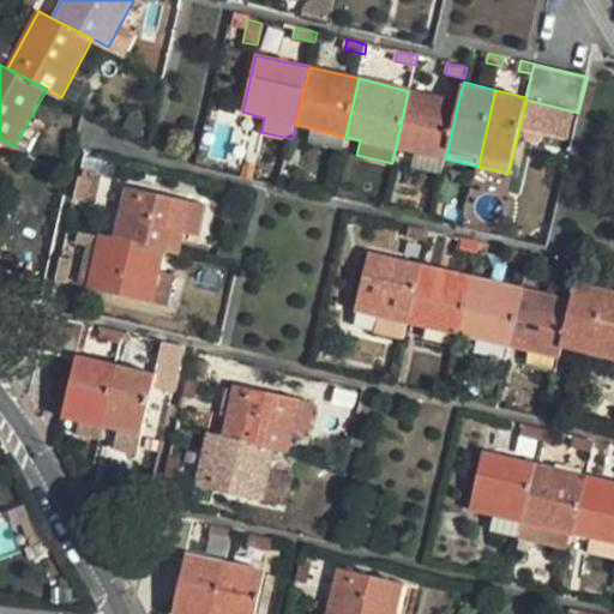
[(445,158),(449,146),(458,102),(408,91),(396,148),(416,152),(445,158)]
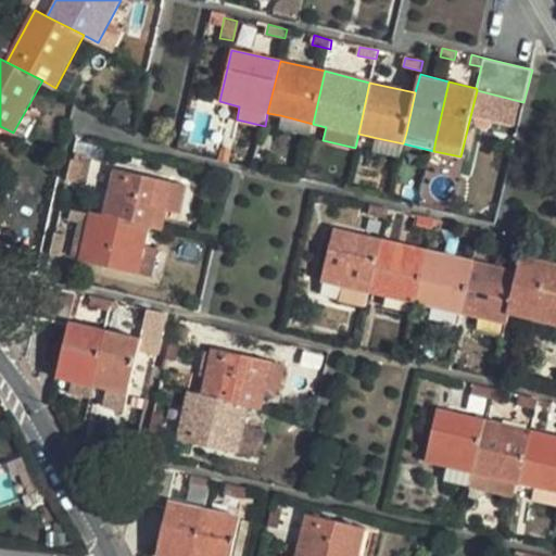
[(277,128),(310,137),(313,124),(280,115),(277,128)]
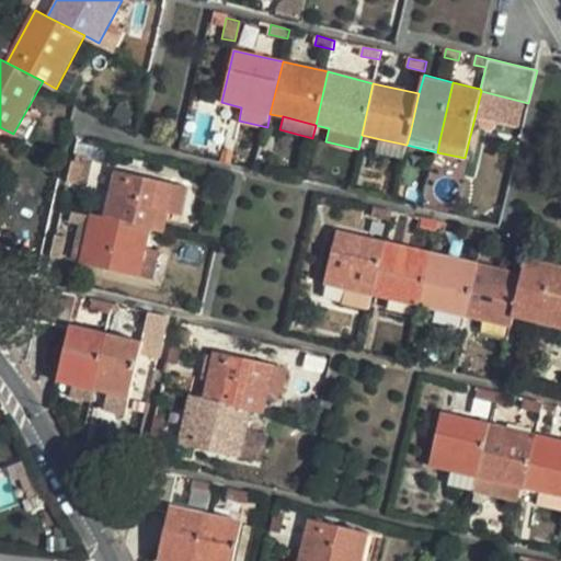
[(377,153),(403,160),(407,145),(380,139),(377,153)]
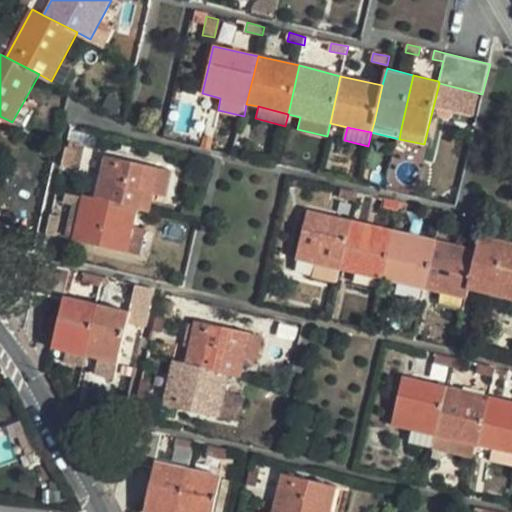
[(64,161),(72,162),(76,147),(67,146),(64,161)]
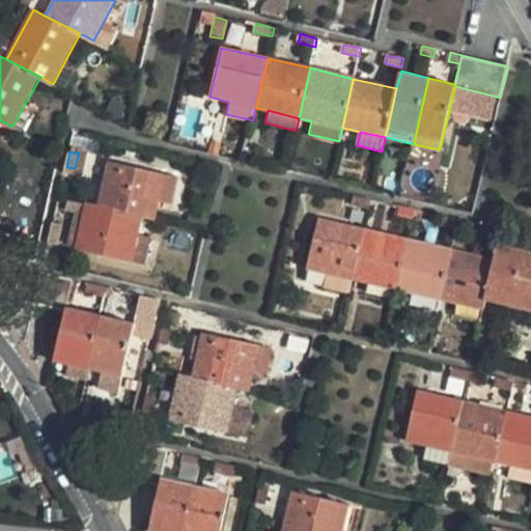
[(100,205),(142,216),(156,219),(160,199),(166,175),(111,161),(100,205)]
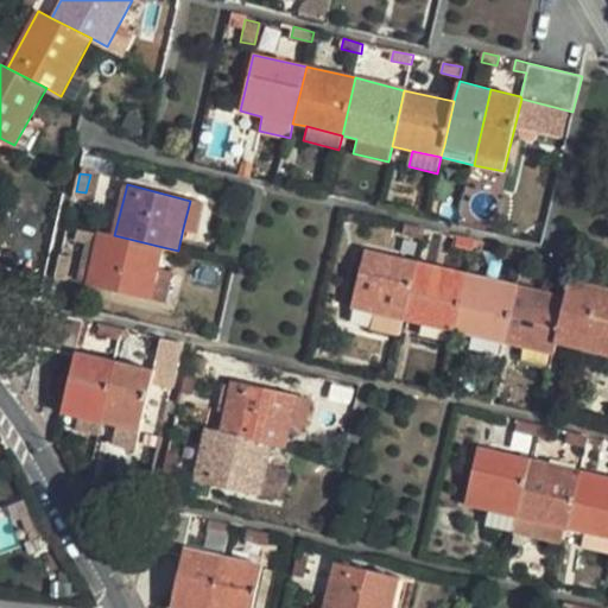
[(190,201),(183,228),(198,232),(204,204),(190,201)]
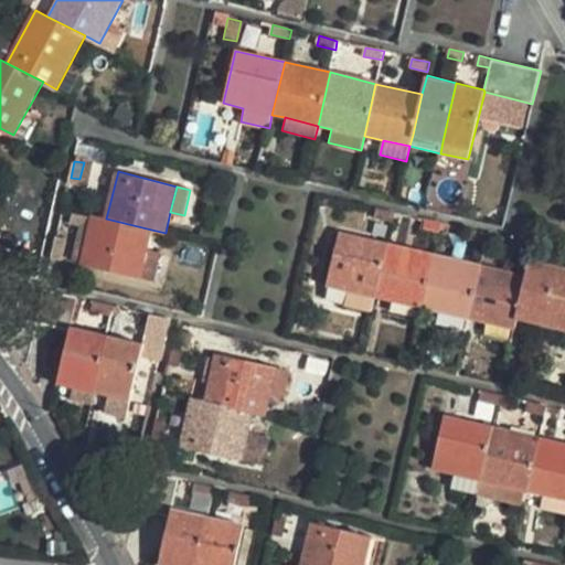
[(392,222),(394,212),(379,209),(377,219),(392,222)]
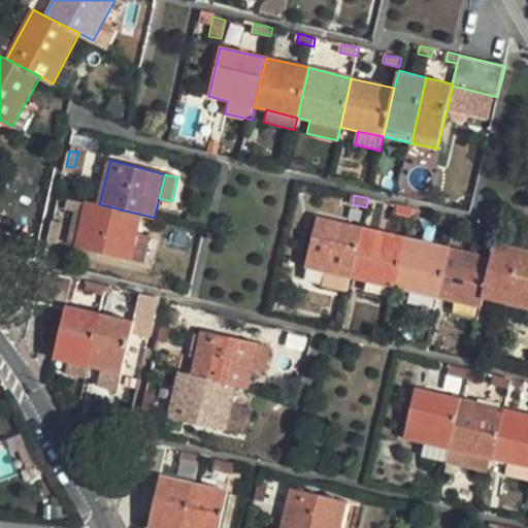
[(73,198),(63,241),(73,244),(84,200),(73,198)]
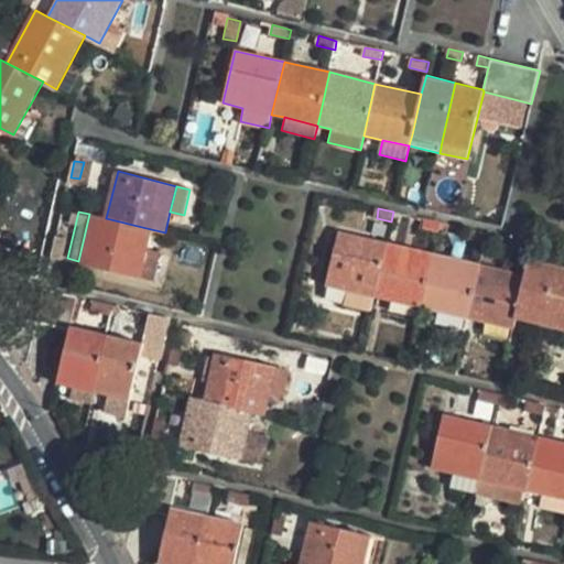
[(147,247),(151,229),(106,218),(89,214),(78,261),(139,277),(147,247)]
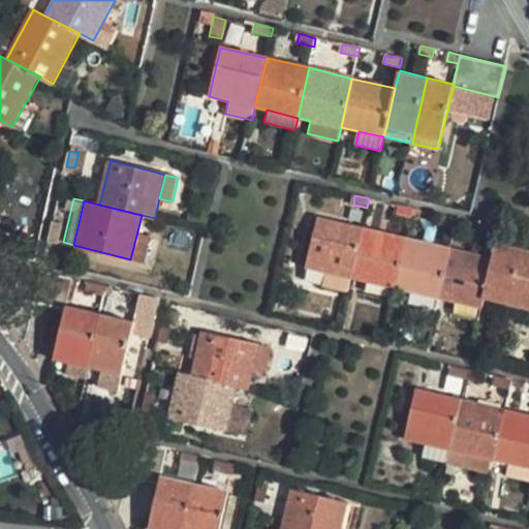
[(412,218),(413,210),(397,206),(396,214),(412,218)]
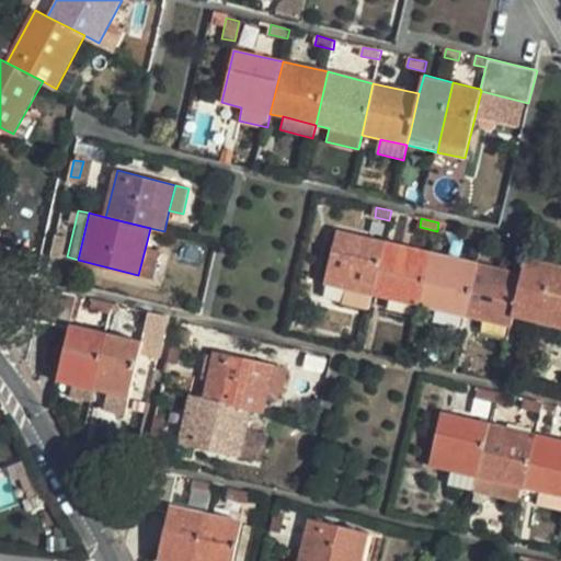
[(438,222),(437,231),(445,233),(447,224),(438,222)]
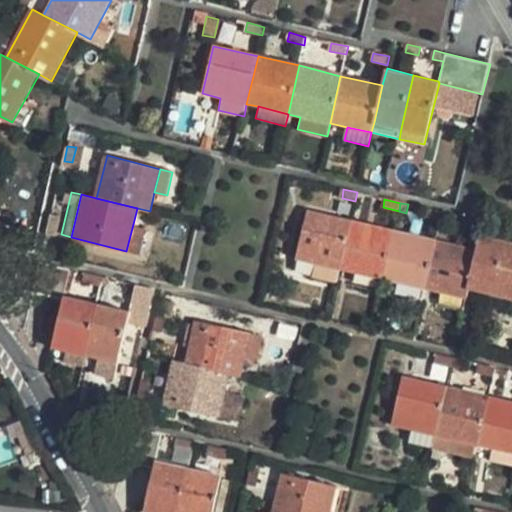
[(440,221),(443,213),(426,209),(425,218),(440,221)]
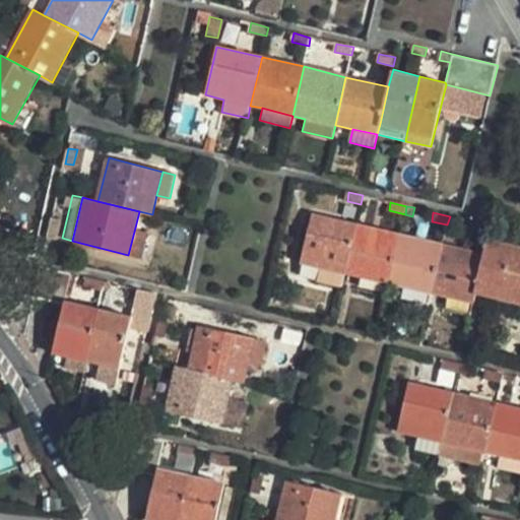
[(343,274),(355,224),(314,214),(303,264),(343,274)]
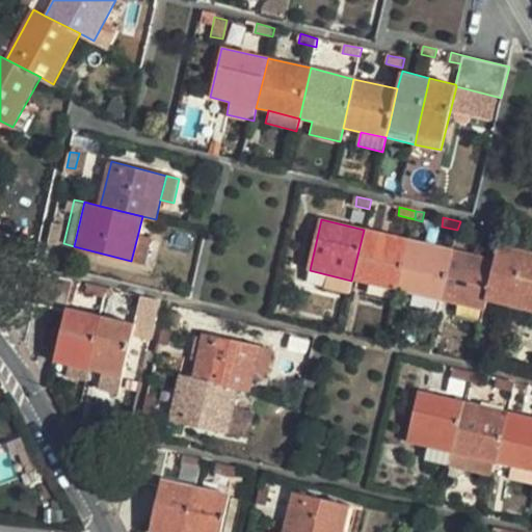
[(531,230),(531,222),(520,219),(517,228),(531,230)]
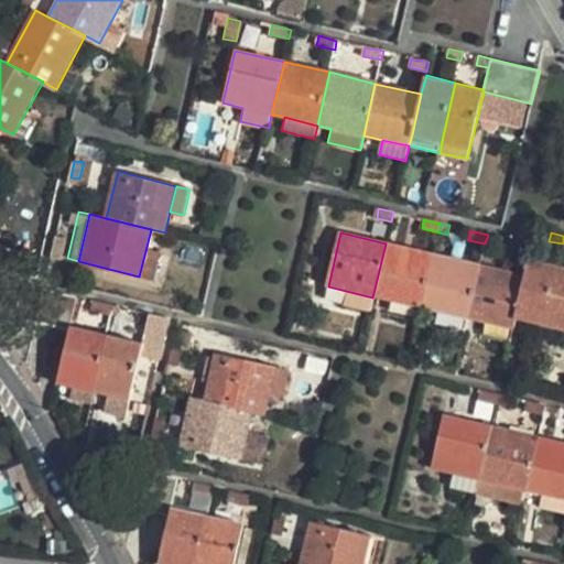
[(52,256),(61,258),(65,239),(55,238),(52,256)]
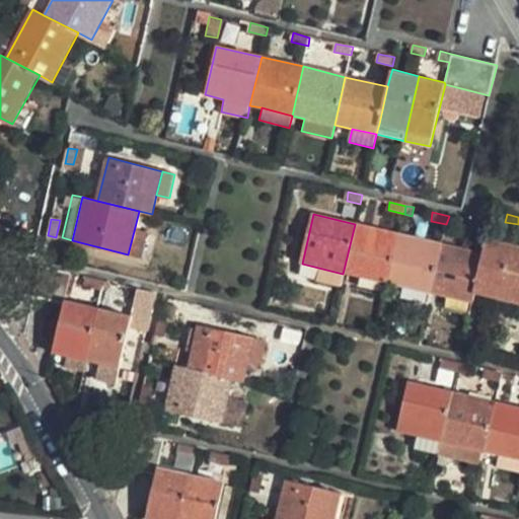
[(487,233),(490,225),(475,222),(472,230),(487,233)]
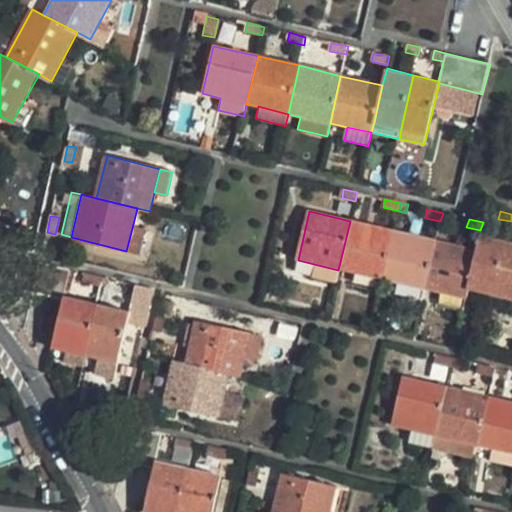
[(382,280),(394,232),(350,221),(338,270),(382,280)]
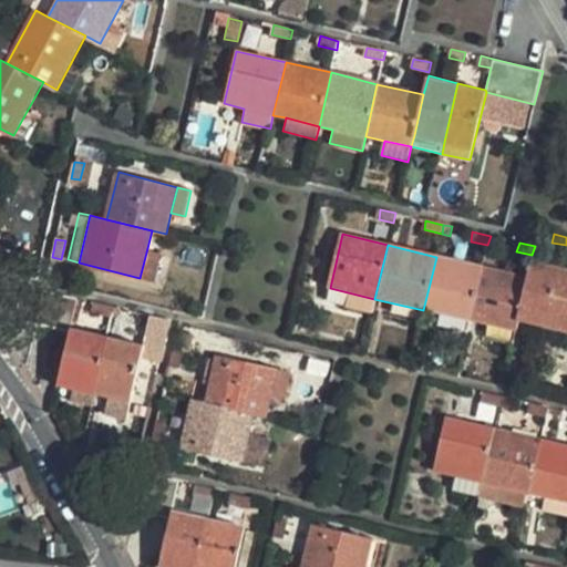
[(147,248),(140,278),(157,282),(165,253),(147,248)]
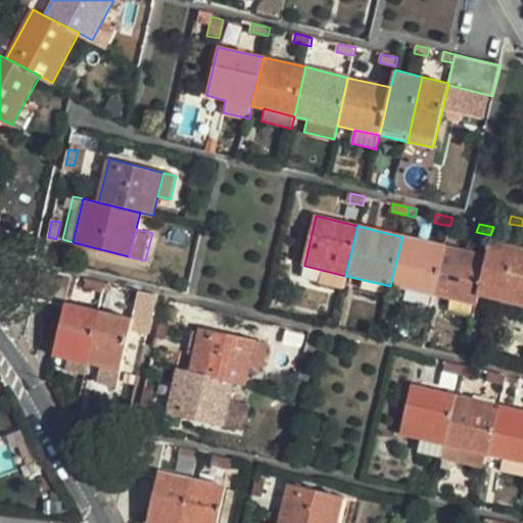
[(433,298),(445,247),(402,237),(390,286),(433,298)]
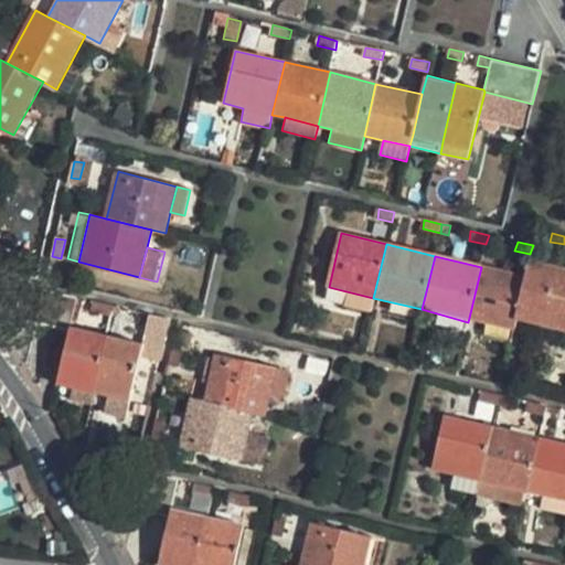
[(530,259),(525,277),(516,319),(546,326),(561,267),(530,259)]
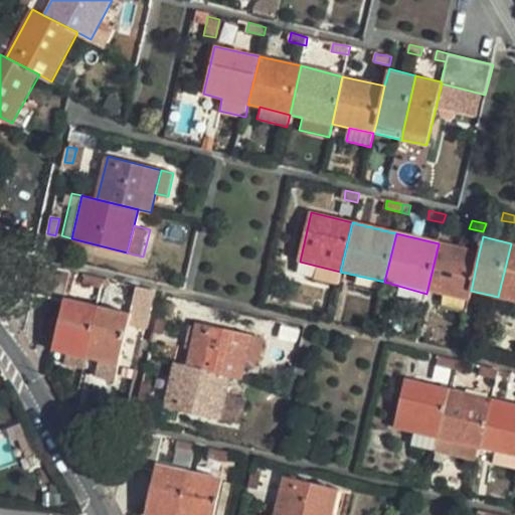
[(468,303),(471,291),(479,252),(439,243),(426,294),(443,298),(441,307),(465,313),(468,303)]
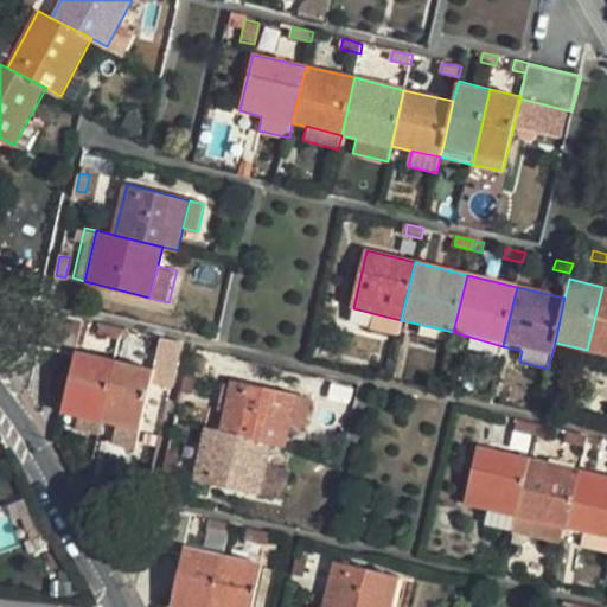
[(606,353),(606,287),(602,287),(587,350),(606,353)]
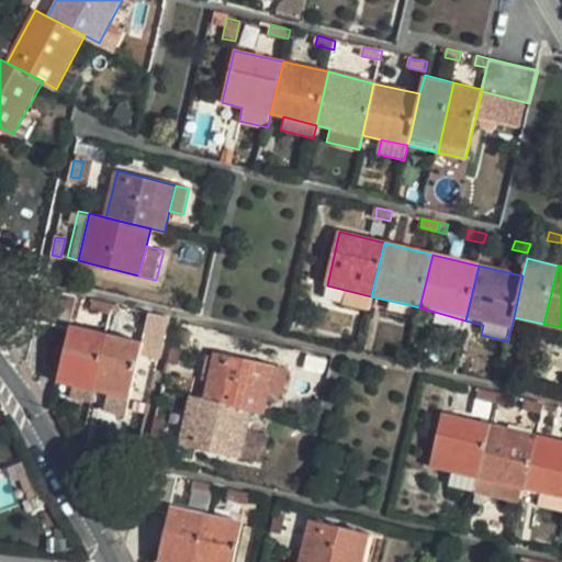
[(43,287),(36,319),(67,327),(68,323),(75,294),(43,287)]
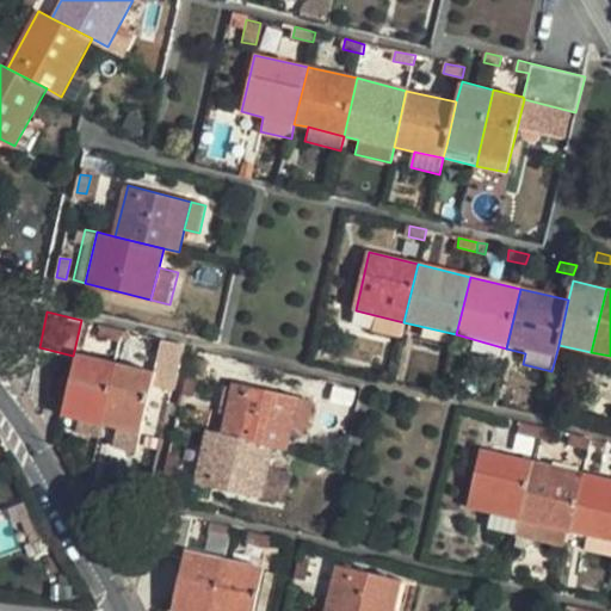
[(117,339),(119,329),(98,325),(96,333),(117,339)]
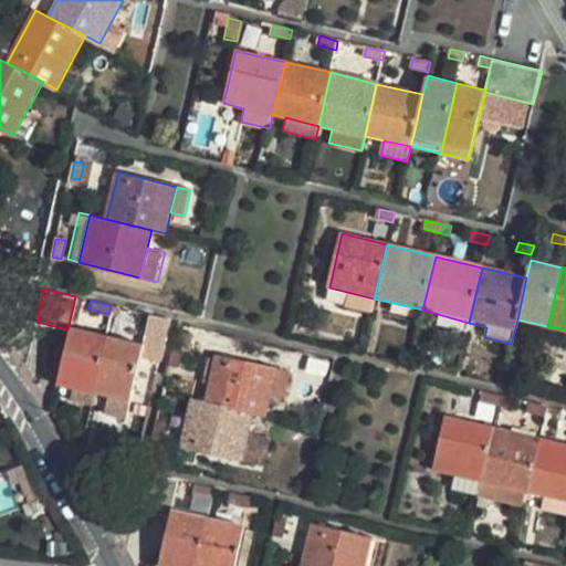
[(146,323),(142,343),(104,334),(92,390),(128,399),(138,356),(157,359),(167,317),(149,314),(129,310),(127,318),(146,323)]
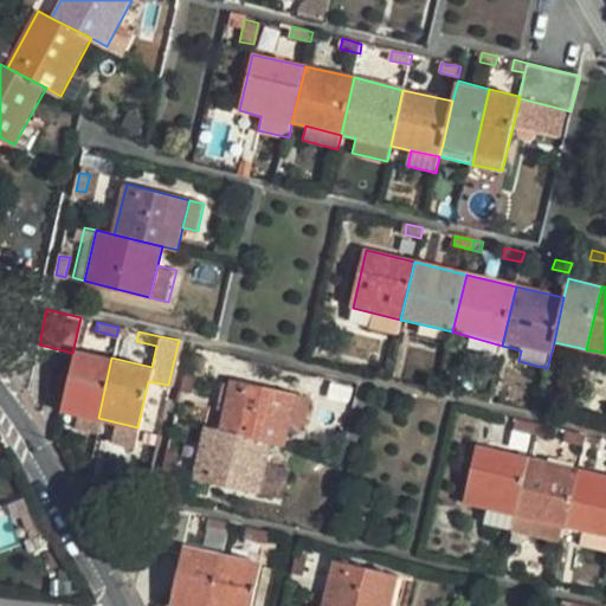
[(111,358),(73,348),(72,353),(60,408),(98,418),(111,358)]
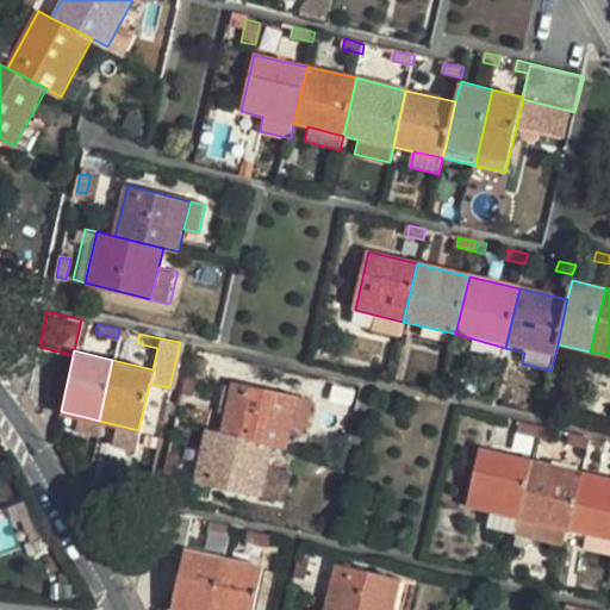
[(205,360),(193,356),(190,369),(187,369),(182,392),(192,393),(197,372),(203,373),(205,360)]
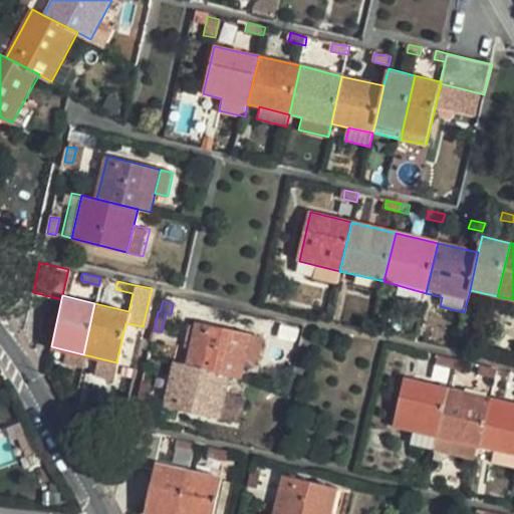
[(251,333),(196,321),(186,364),(228,374),(240,377),(245,360),(251,333)]
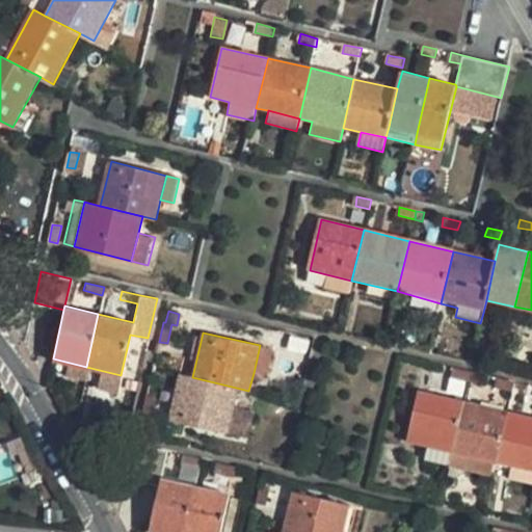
[(266,376),(273,348),(260,345),(254,373),(266,376)]
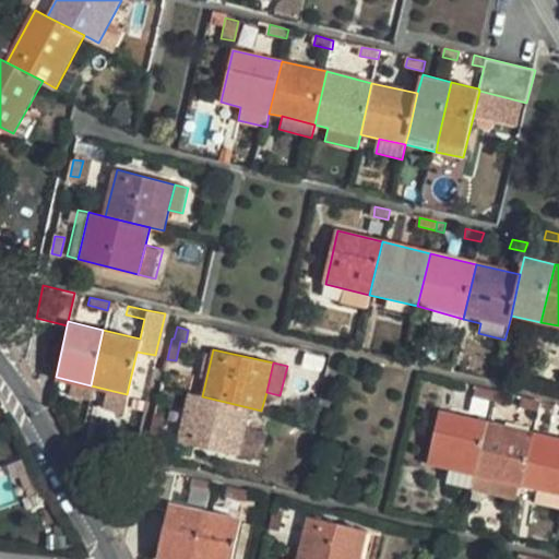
[(489,401),(492,391),(473,387),(471,396),(489,401)]
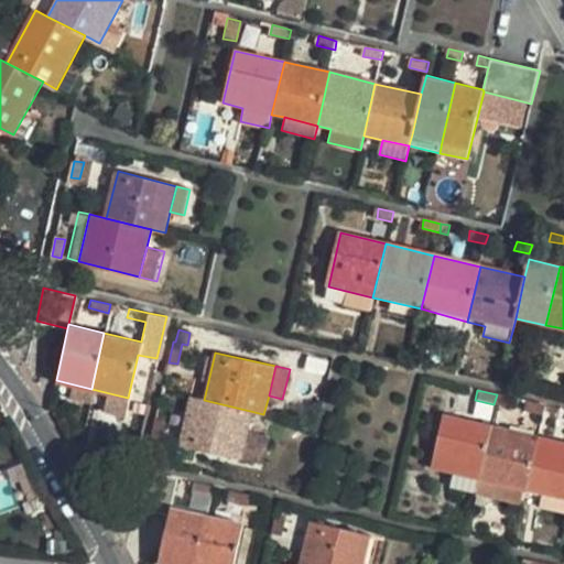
[(239,458),(250,411),(204,400),(192,398),(181,444),(239,458)]
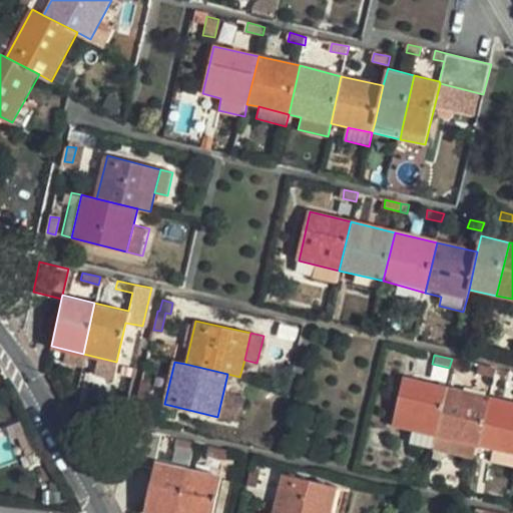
[(494,370),(477,366),(476,374),(492,378),(494,370)]
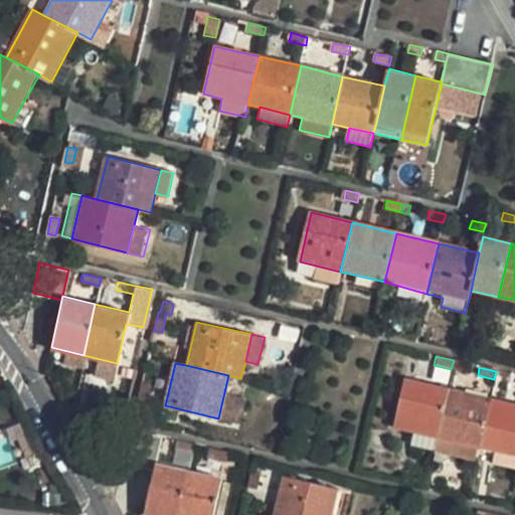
[(436,439),(447,390),(404,381),(393,428),(413,434),(436,439)]
